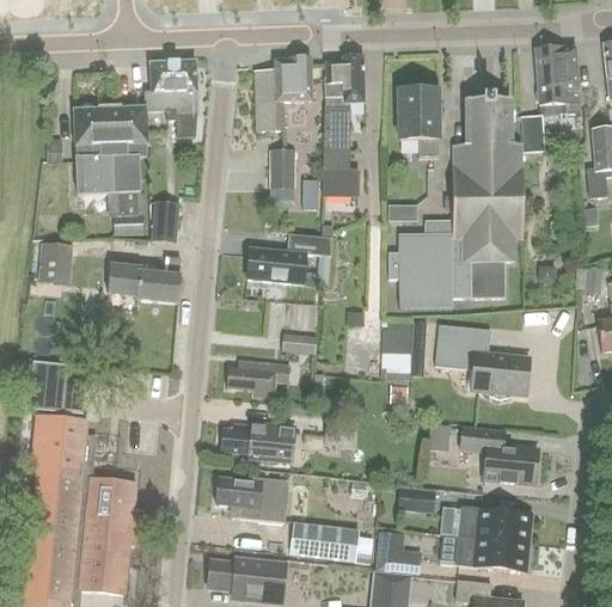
[(567,103),(580,102),(576,47),(537,50),(539,91),(537,93),(538,102),(539,103),(540,116),(567,114),(567,103)]
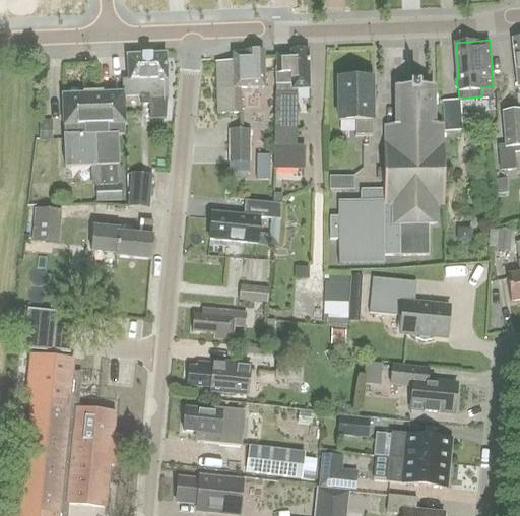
[(275,67),(275,82),(276,93),(275,93),(274,145),(273,165),(304,166),(305,146),(295,145),(297,93),(297,87),(310,87),(309,49),(290,49),(290,53),(276,53),(276,67),(275,67)]
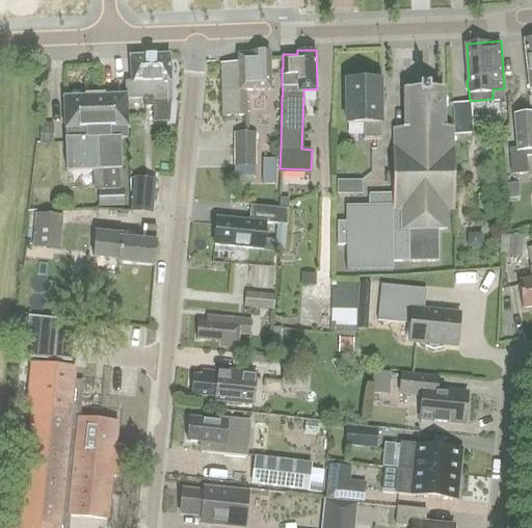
[(245,88),(270,87),(269,51),(250,51),(250,53),(238,53),(238,61),(221,61),(223,114),(246,113),(245,88)]
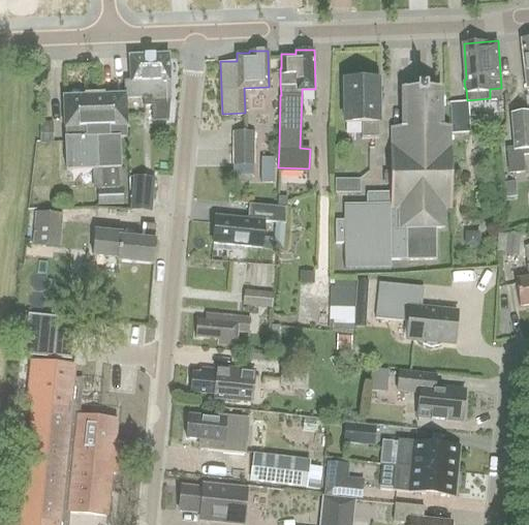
[(124,79),(125,92),(126,92),(126,95),(152,94),(152,99),(170,98),(168,52),(129,54),(130,79),(124,79)]
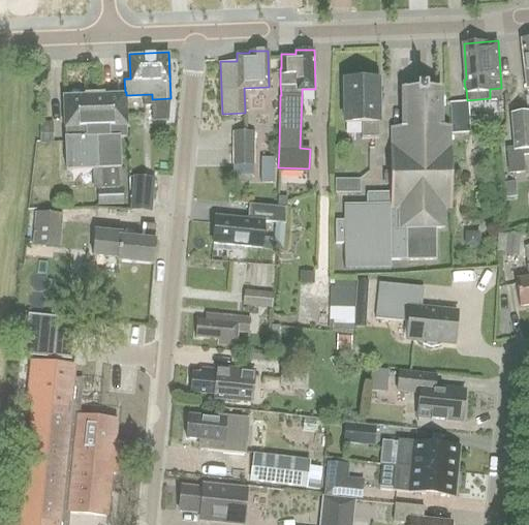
[(362,136),(378,135),(377,78),(344,78),(345,119),(361,119),(362,136)]
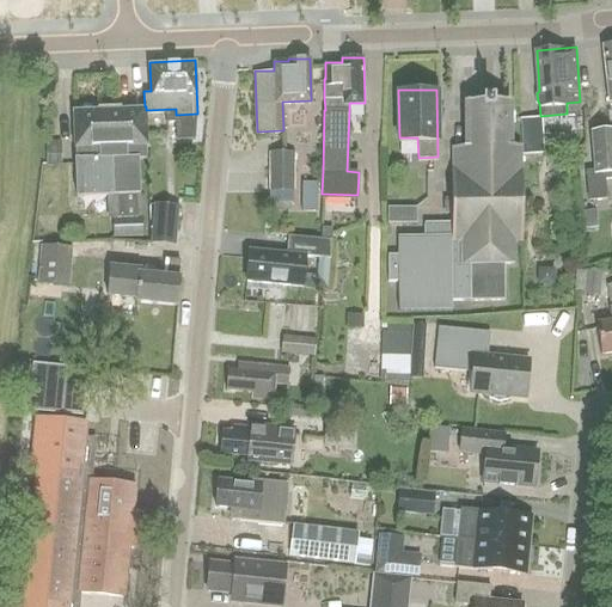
[(510,145),(510,136),(510,99),(494,100),(494,99),(483,99),(483,100),(466,100),(467,145),(453,145),(453,167),(452,167),(452,198),(447,198),(447,210),(452,210),(452,219),(424,219),(424,234),(398,234),(398,252),(389,252),(389,277),(398,277),(398,307),(452,307),(452,299),(506,299),(506,263),(514,263),(514,240),(524,240),(524,170),(521,170),(521,145),(510,145)]
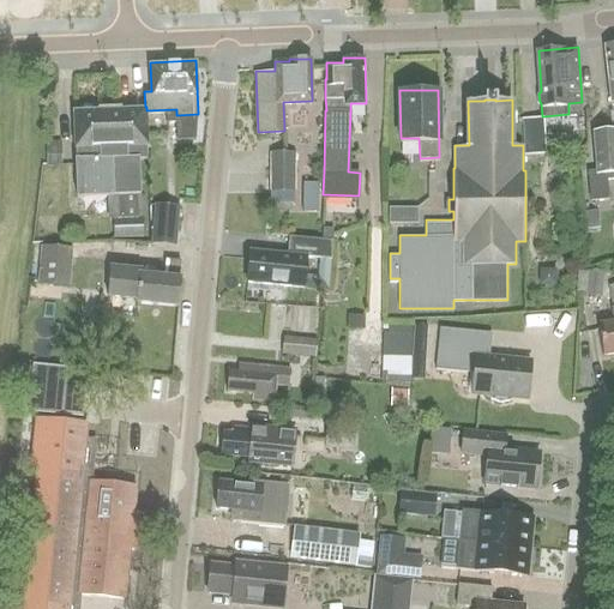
[(146,107),(145,107),(121,108),(121,104),(98,106),(98,108),(73,109),(77,194),(113,193),(114,217),(142,216),(142,192),(139,143),(148,143),(146,110),(146,107)]
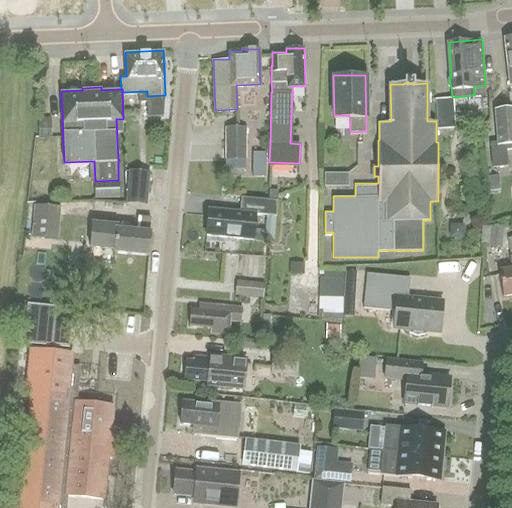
[(452,97),(437,97),(438,127),(454,126),(452,97)]
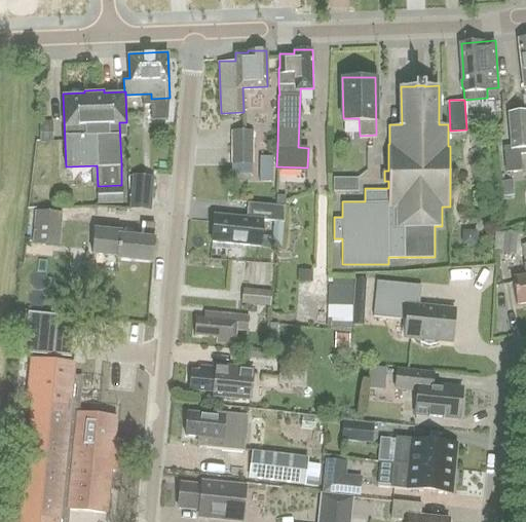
[(525,110),(510,111),(513,144),(504,144),(506,170),(521,169),(520,152),(525,151),(525,110)]
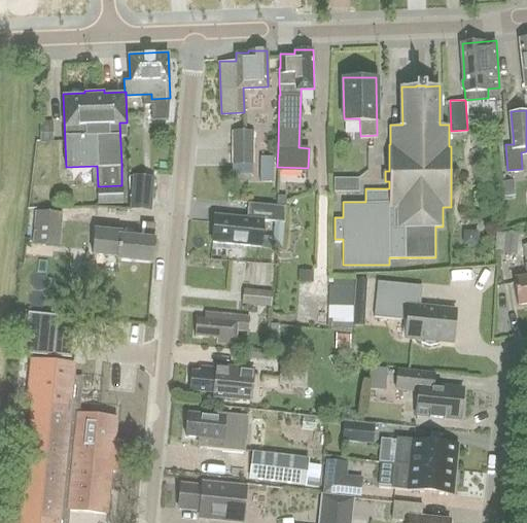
[(41,120),(42,143),(53,142),(51,119),(41,120)]
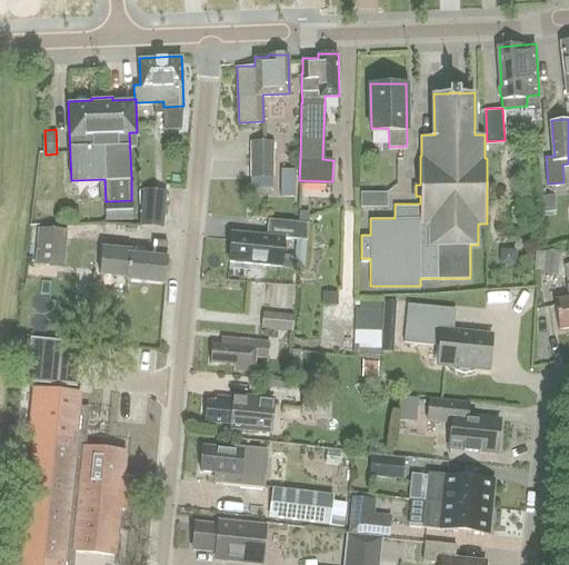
[(275,175),(275,138),(251,138),(251,175),(275,175)]
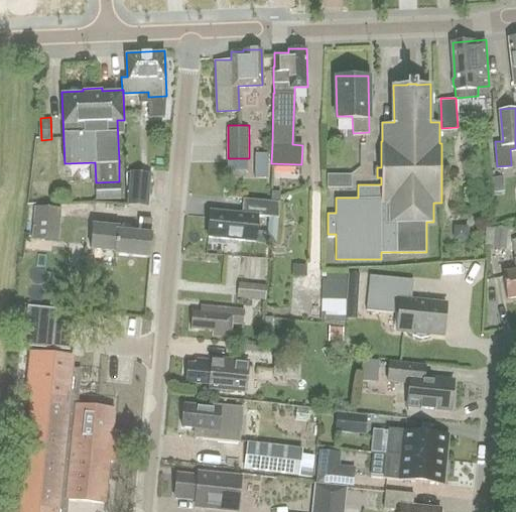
[(267,150),(255,150),(255,162),(267,162),(267,150)]
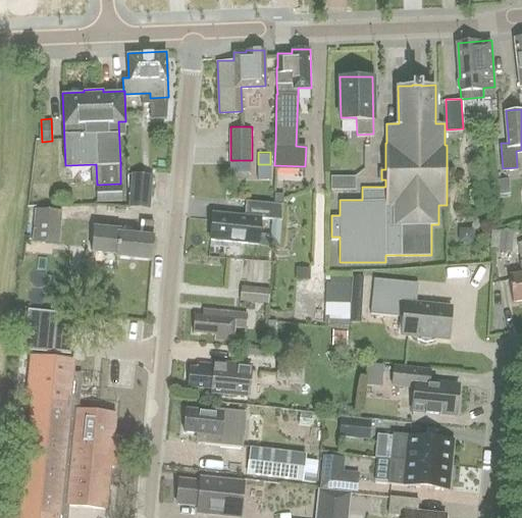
[(277,165),(277,174),(305,175),(305,166),(277,165)]
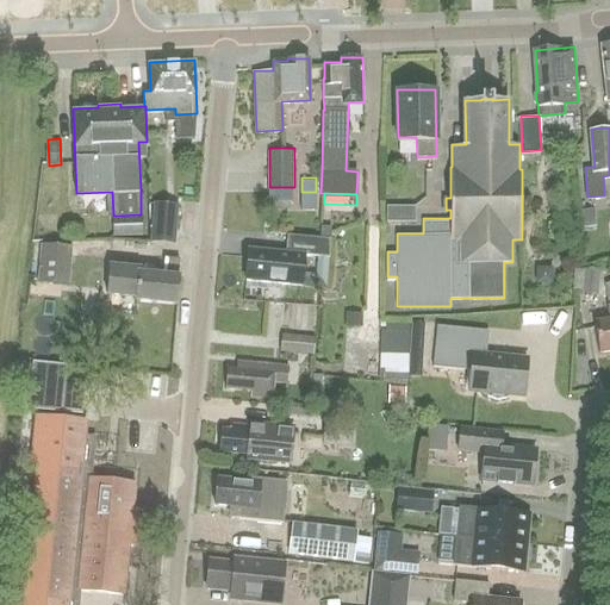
[(175,241),(179,201),(154,199),(150,238),(175,241)]
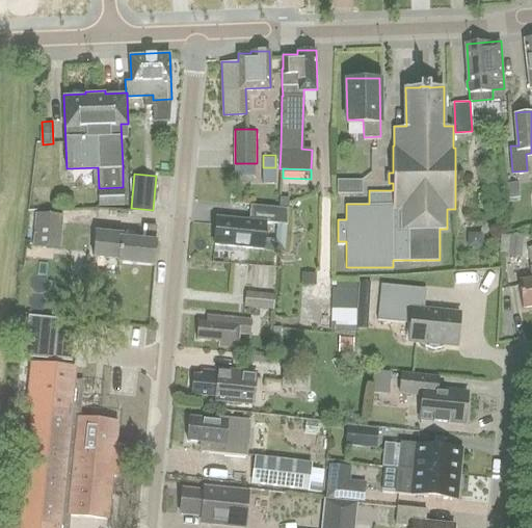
[(363,178),(338,178),(338,190),(363,190),(363,178)]
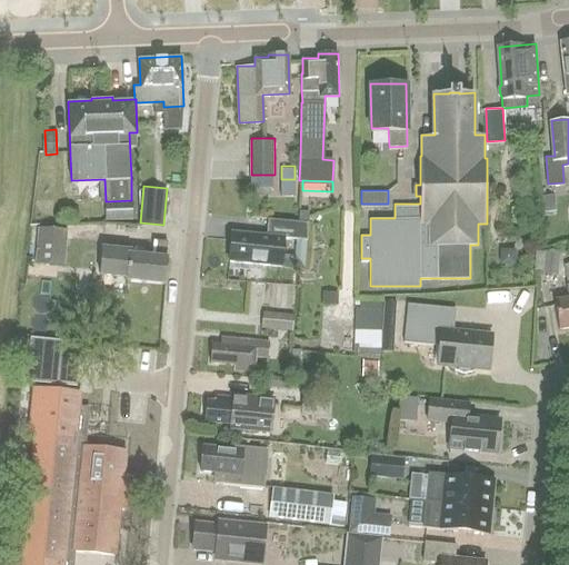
[(543,195),(545,210),(557,209),(555,194),(543,195)]
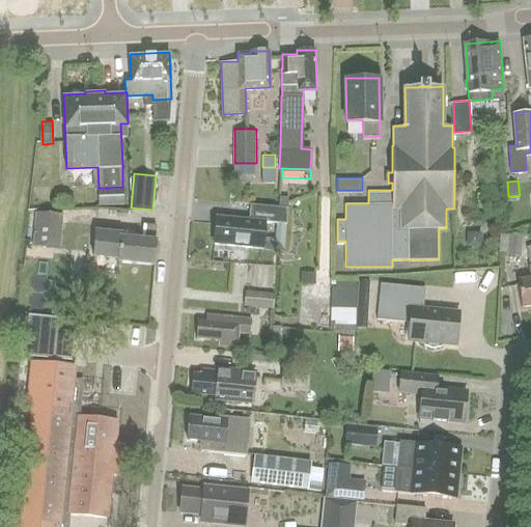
[(123,201),(122,187),(99,188),(99,202),(123,201)]
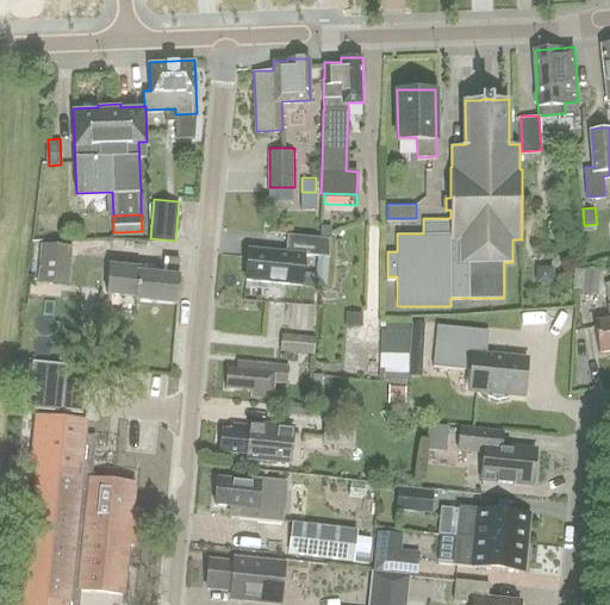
[(319,235),(329,235),(330,223),(321,223),(319,235)]
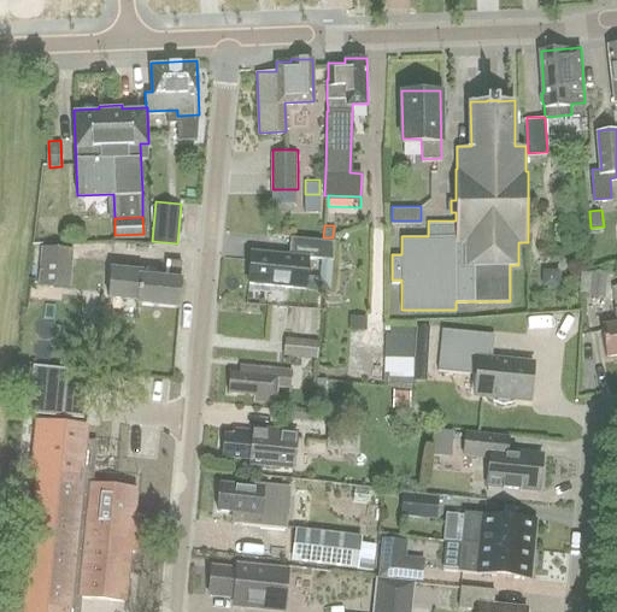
[(331,260),(334,242),(294,237),(293,254),(253,249),(251,282),(306,288),(309,258),(331,260)]
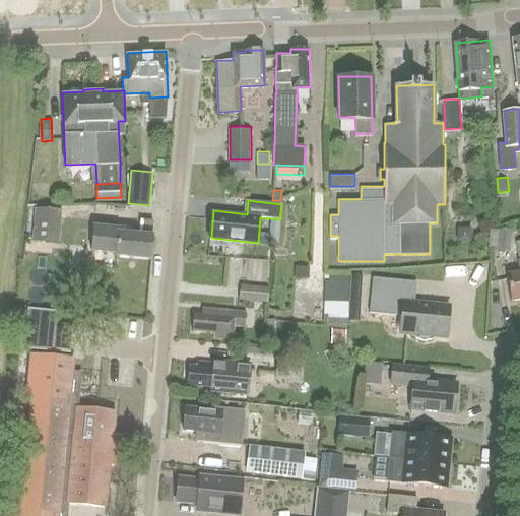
[(60,240),(62,207),(36,205),(33,238),(60,240)]
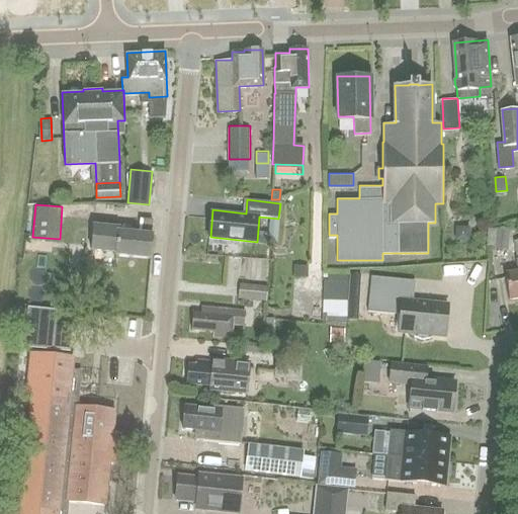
[(139,232),(117,230),(118,225),(93,223),(90,248),(115,251),(115,253),(151,256),(153,233),(152,233),(153,218),(140,217),(139,232)]
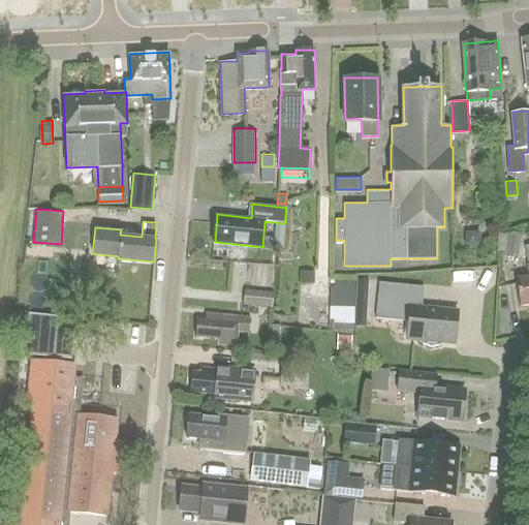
[(466,228),(466,243),(478,242),(478,227),(466,228)]
